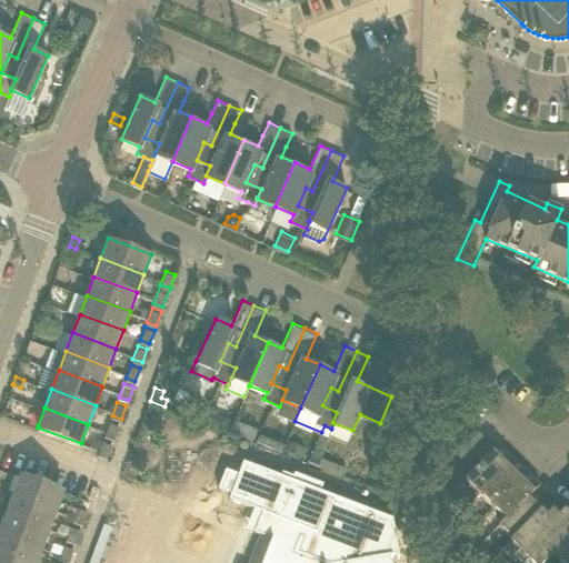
[(239,431),(242,422),(237,420),(233,429),(239,431)]
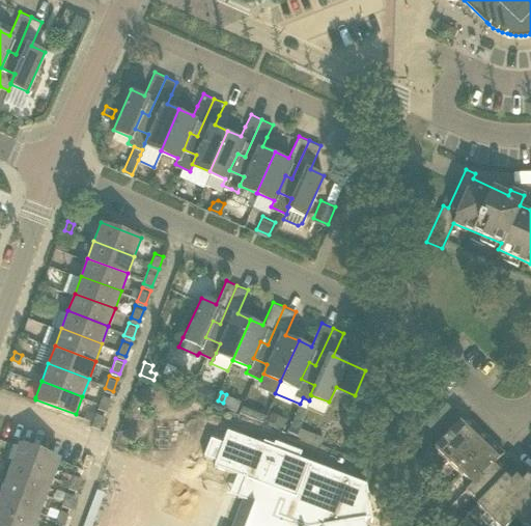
[(98,406),(106,409),(111,396),(103,393),(98,406)]
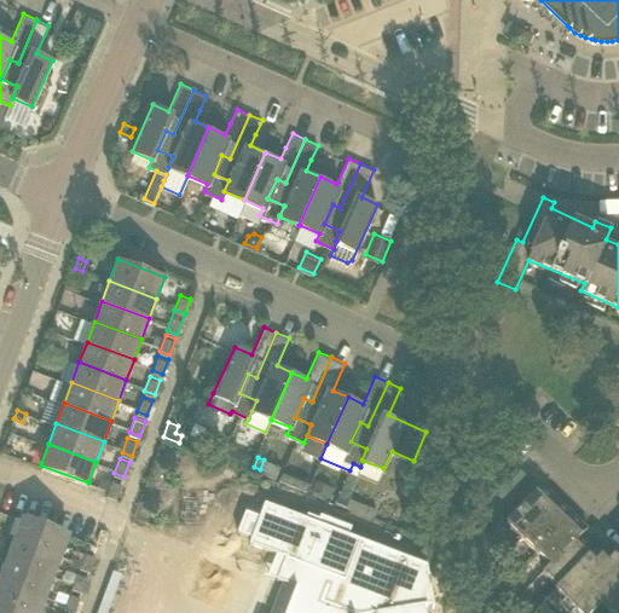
[(504,476),(513,485),(525,472),(516,463),(504,476)]
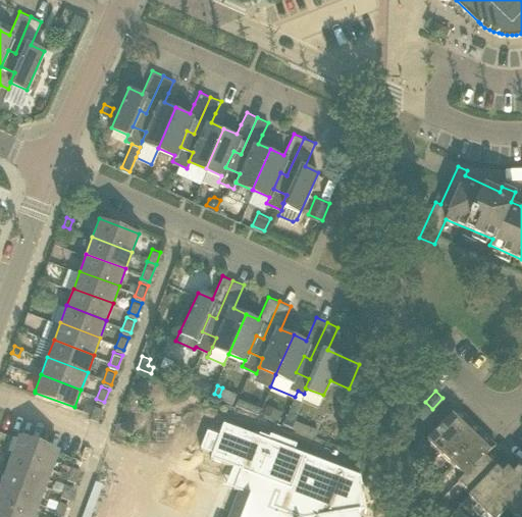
[(276,418),(280,408),(267,403),(263,412),(276,418)]
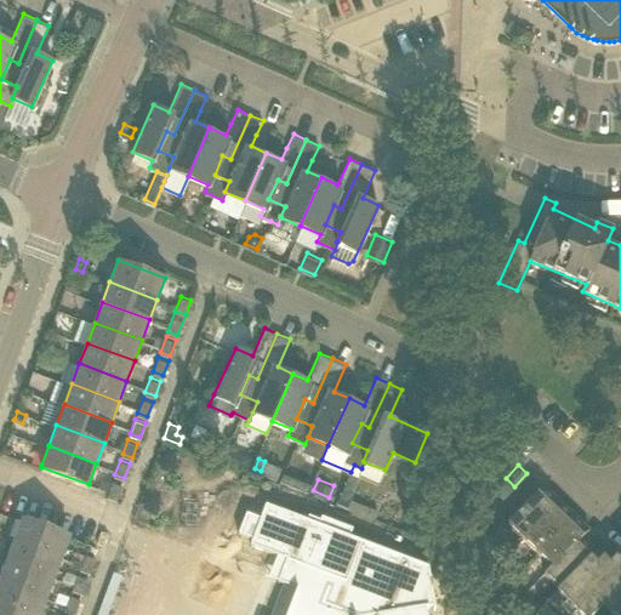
[(113,480),(109,490),(107,495),(117,499),(123,484),(113,480)]
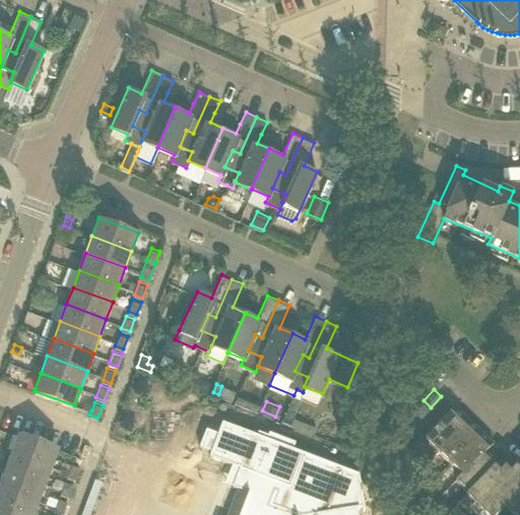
[(438,423),(425,436),(437,449),(467,417),(455,404),(447,412),(441,406),(432,416),(438,423)]
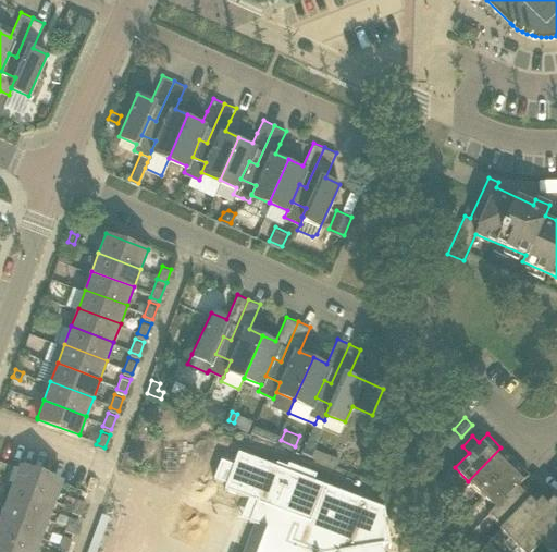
[(515,460),(500,448),(468,481),(482,493),(515,460)]
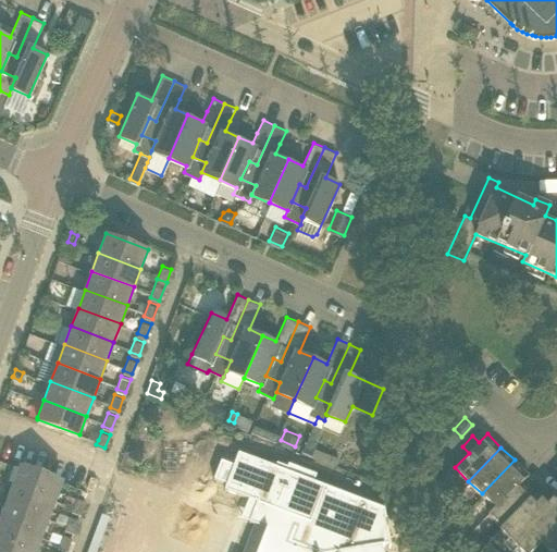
[(383,551),(382,543),(384,540),(390,540),(384,505),(258,456),(262,460),(249,495),(268,502),(260,522),(256,519),(243,551),(383,551)]
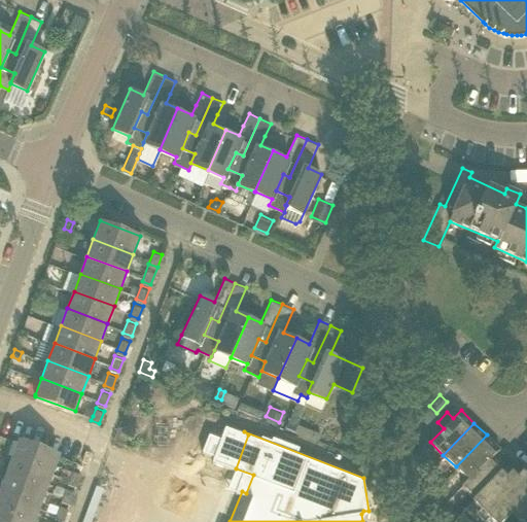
[(499,447),(487,435),(456,466),(468,479),(493,453),(499,447)]
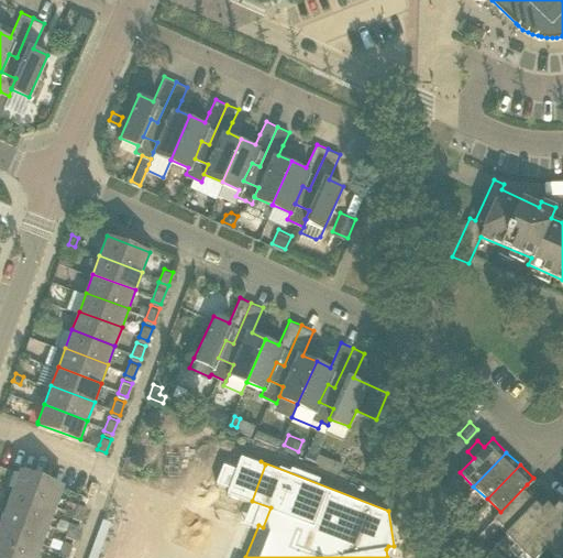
[(56,504),(63,485),(20,469),(13,489),(56,504)]
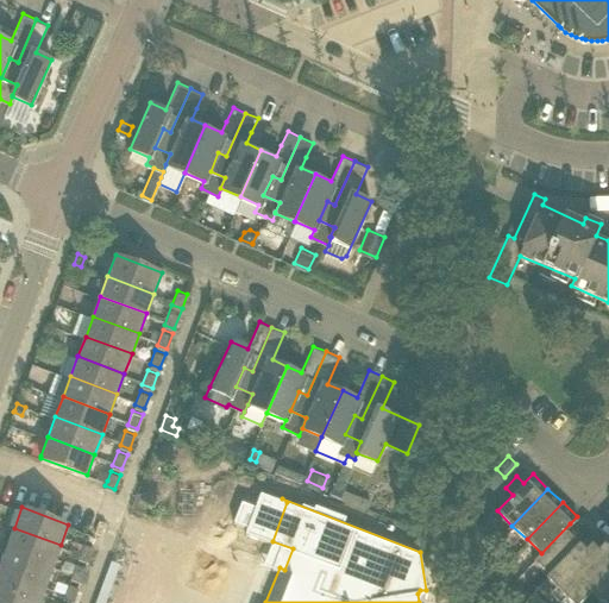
[(585,538),(570,523),(541,553),(534,560),(550,575),(579,544),(585,538)]
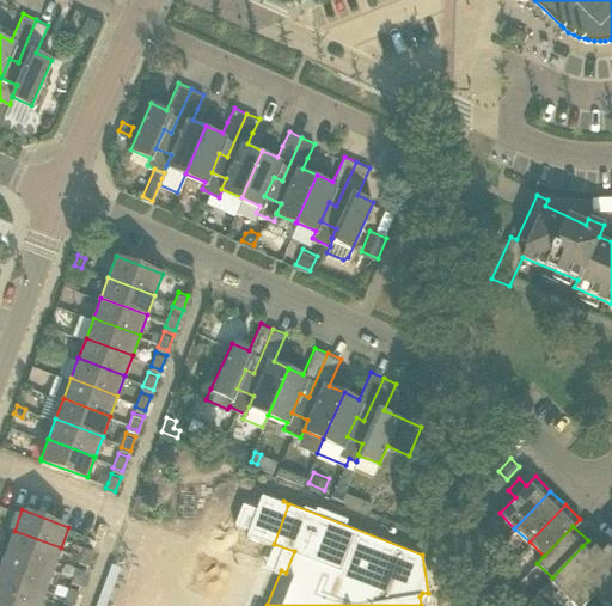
[(54,568),(61,548),(14,531),(6,551),(54,568)]
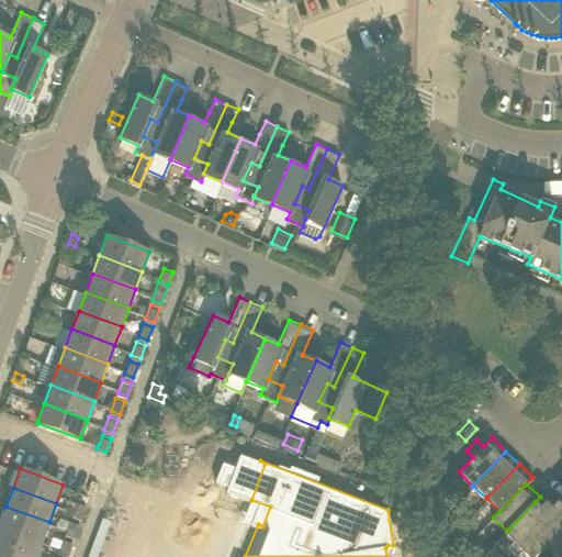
[(81,517),(87,504),(78,501),(72,514),(81,517)]
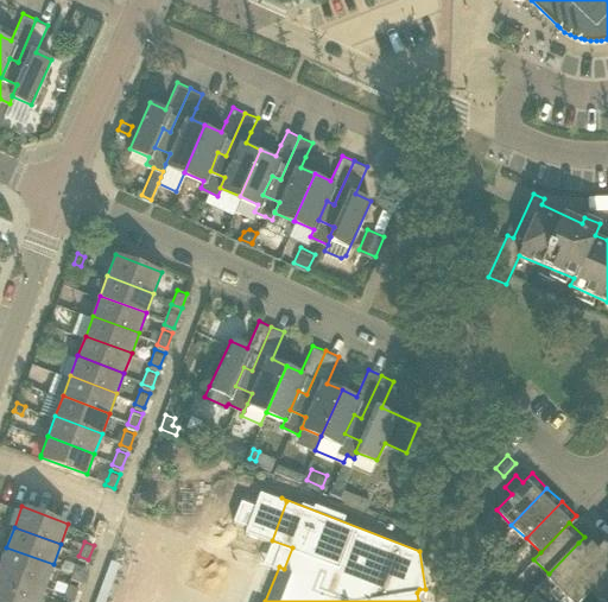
[(607,601),(607,546),(602,542),(596,547),(590,542),(584,549),(578,543),(549,574),(545,577),(571,601),(577,601),(591,589),(605,601),(607,601)]
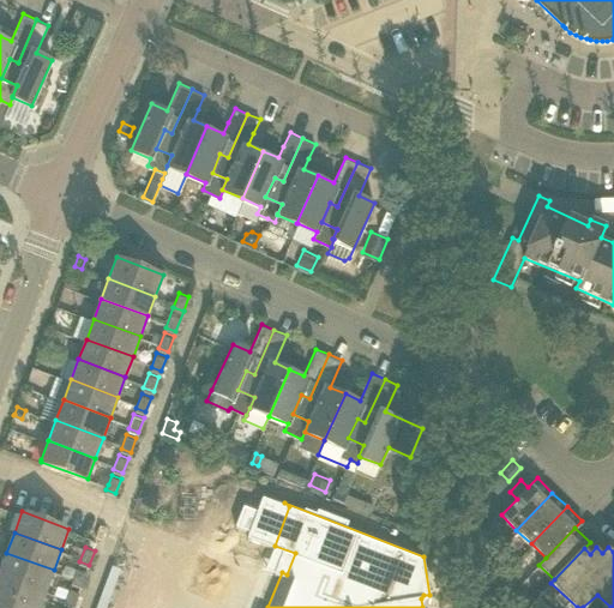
[(54,570),(6,553),(0,570),(0,572),(46,590),(54,570)]
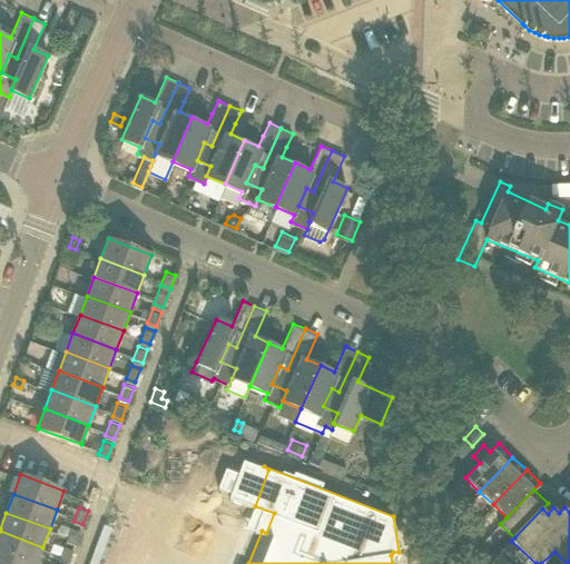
[(463,533),(464,534),(474,523),(464,513),(462,515),(463,533)]
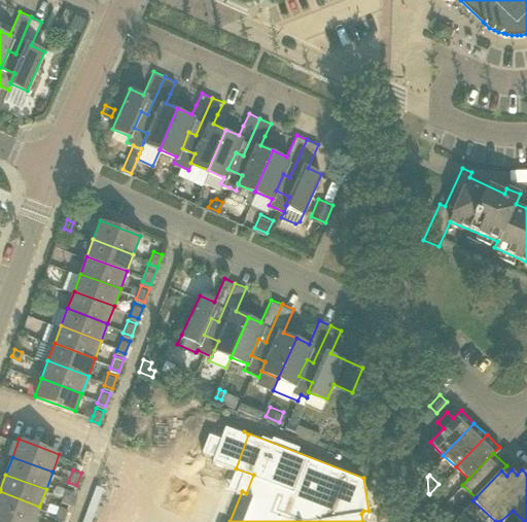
[(445,490),(438,484),(429,494),(435,499),(445,490)]
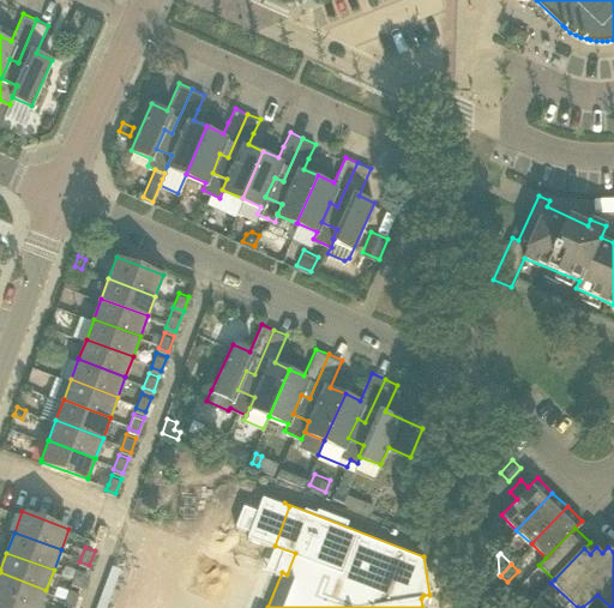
[(88,570),(78,566),(72,582),(82,585),(88,570)]
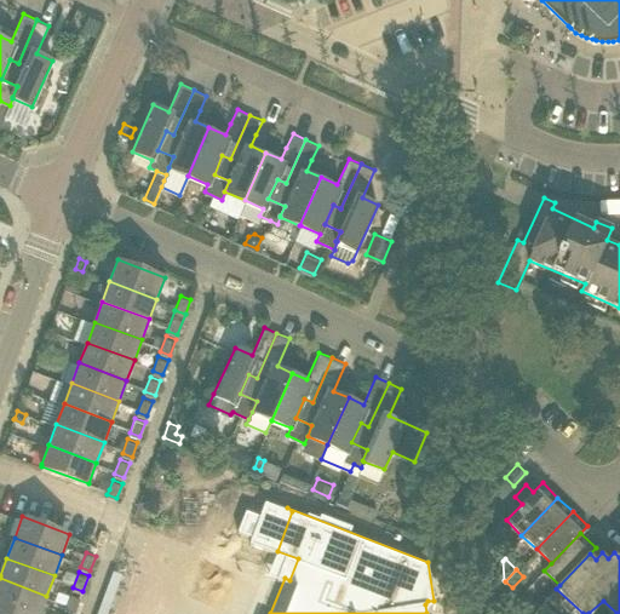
[(0,602),(32,613),(39,613),(46,596),(0,578),(0,602)]
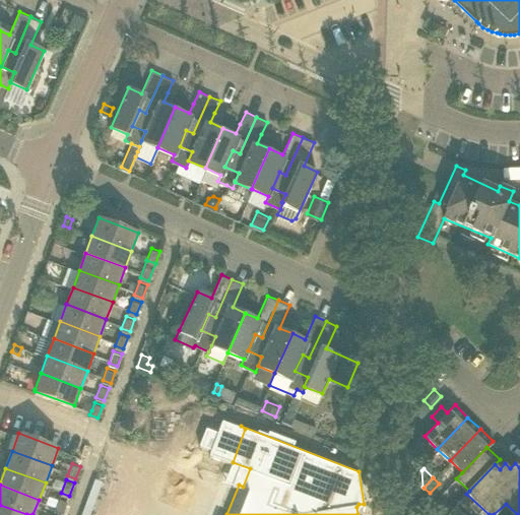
[(55,510),(63,513),(67,500),(59,497),(55,510)]
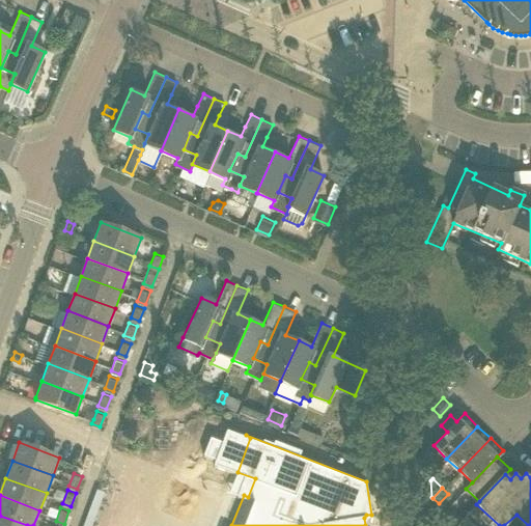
[(460,517),(452,508),(446,515),(454,523),(460,517)]
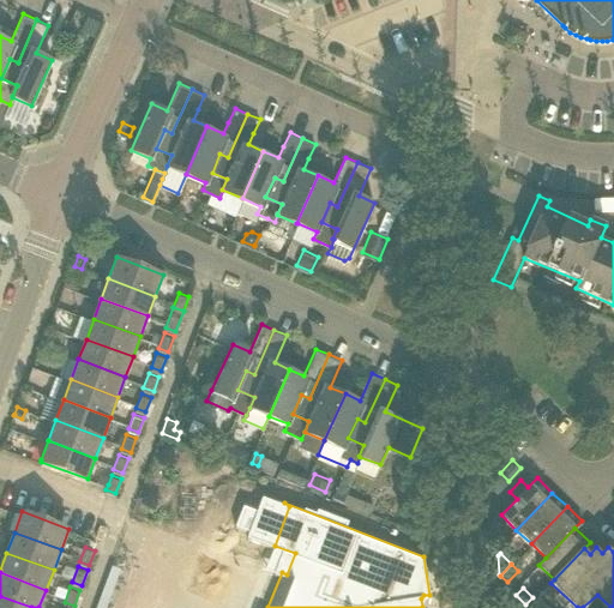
[(31,607),(0,596),(0,607),(31,607)]
